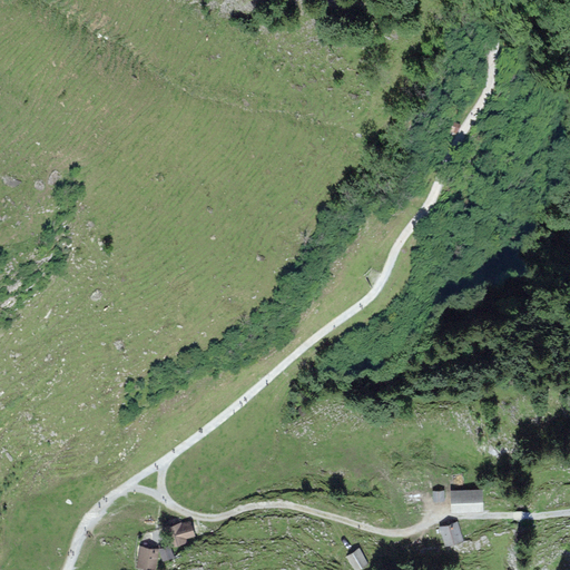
[(453,123),(450,133),(457,136),(461,126),(453,123)]
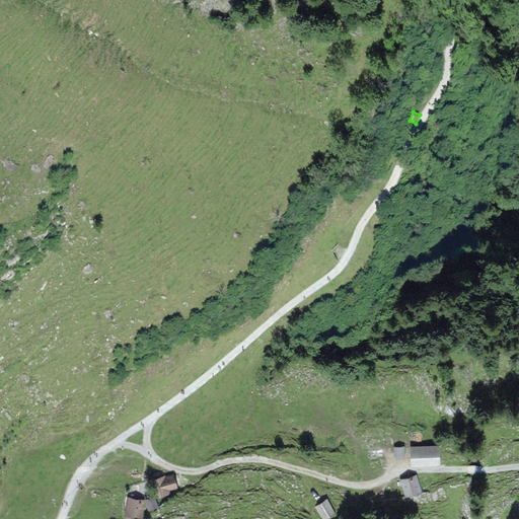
[(439,446),(411,447),(412,466),(440,465),(439,446)]
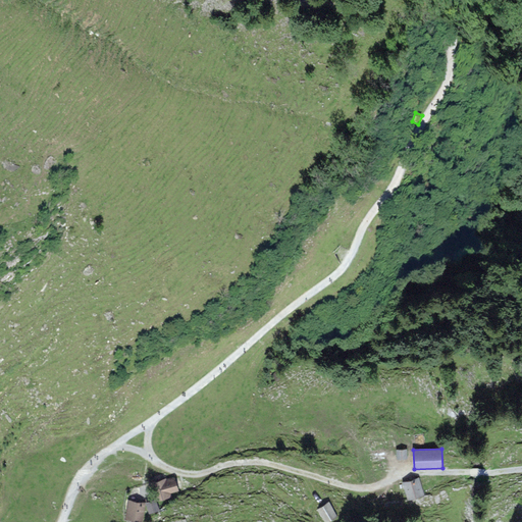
[(407,450),(397,450),(398,459),(407,458),(407,450)]
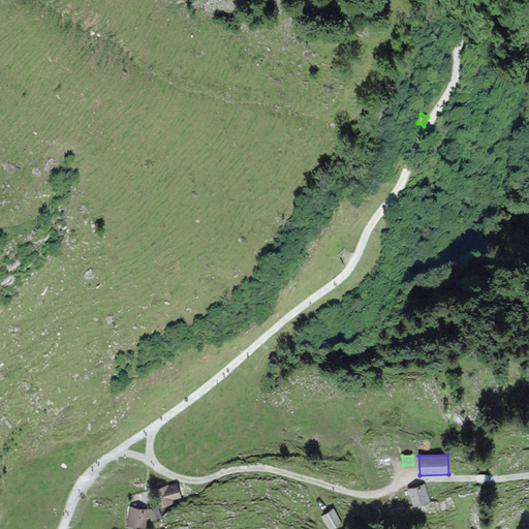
[(162,487),(147,491),(152,507),(159,505),(160,508),(167,506),(166,502),(182,497),(179,485),(176,486),(163,490),(162,487)]
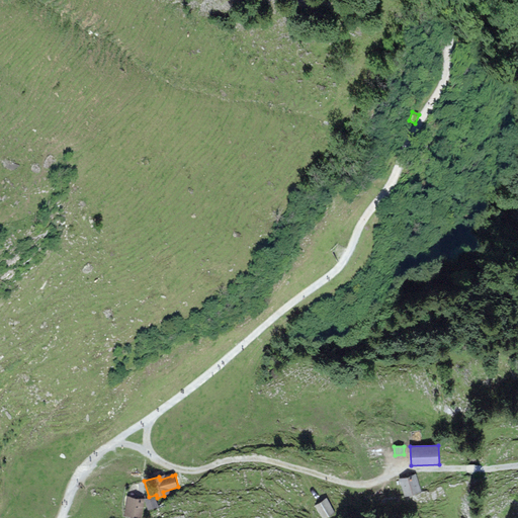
[(415,476),(401,481),(406,497),(420,493),(415,476)]
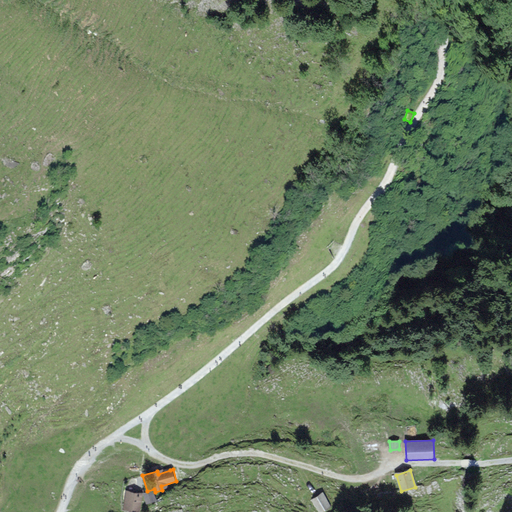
[(143,495),(126,492),(123,509),(140,511),(143,495)]
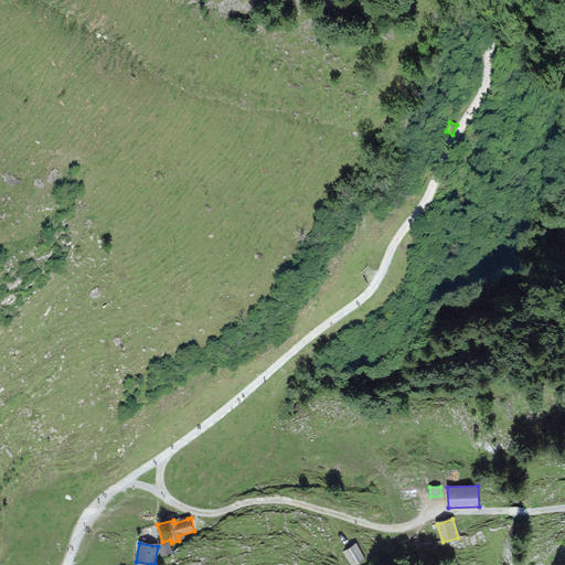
[(170,544),(160,547),(163,556),(173,552),(170,544)]
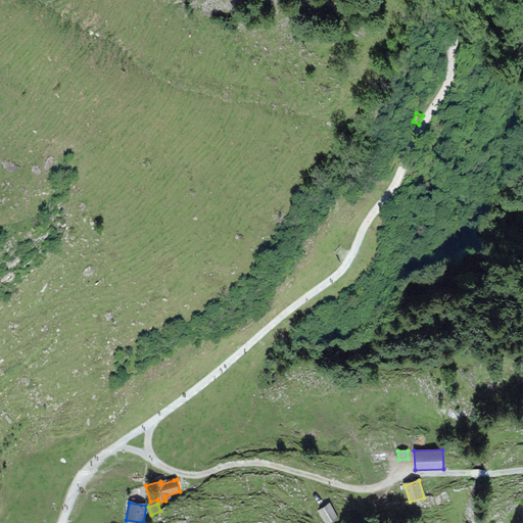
[(331,505),(319,512),(325,522),(333,522),(339,520),(331,505)]
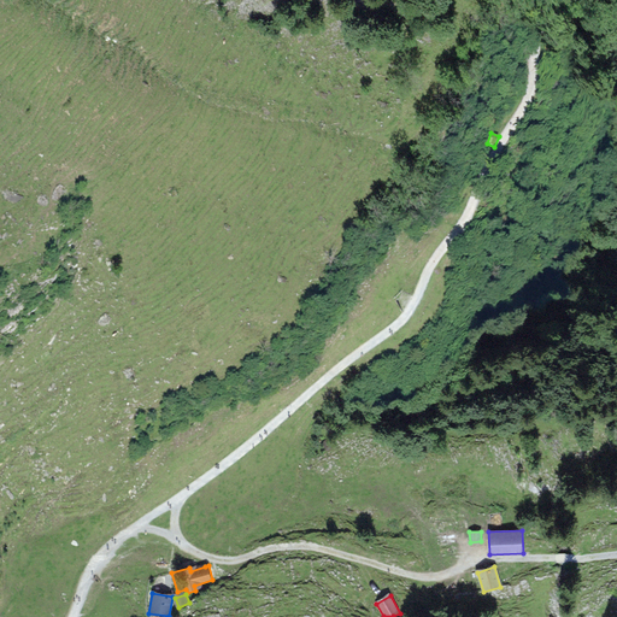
All buildings are outlined.
